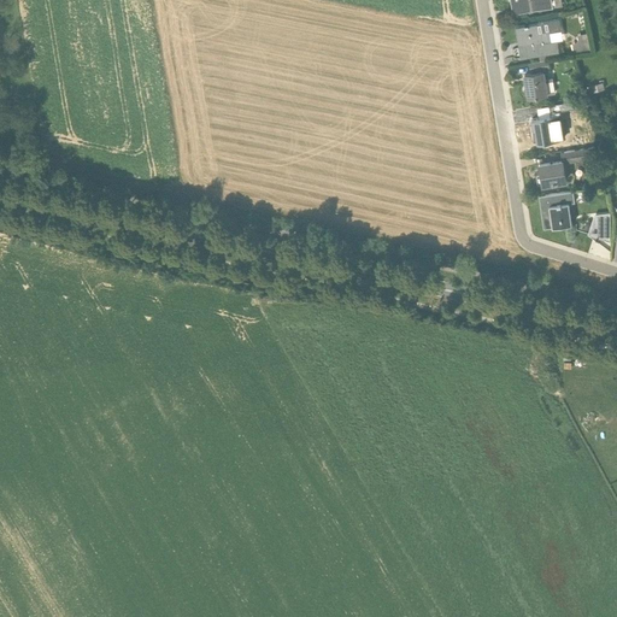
[(511,0),(513,10),(530,6),(532,10),(551,7),(562,6),(560,0),(511,0)]
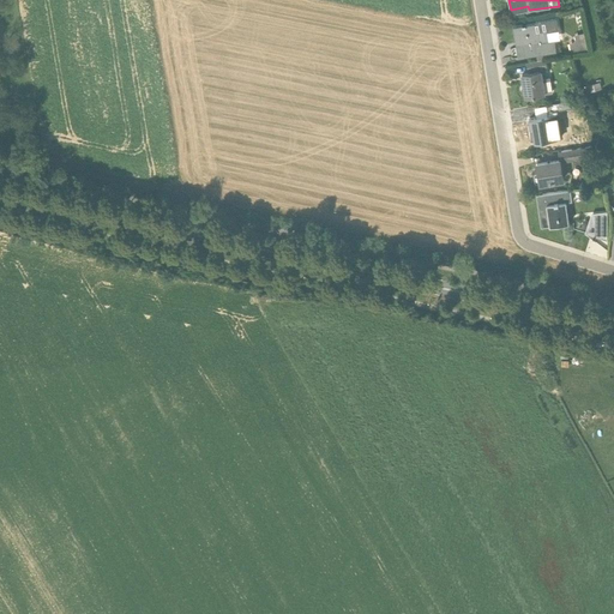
[(521,46),(518,47),(510,49),(512,58),(555,52),(554,41),(549,41),(548,32),(559,31),(557,18),(535,22),(535,24),(512,28),(513,28),(515,28),(516,37),(523,37),(524,46),(521,46)]
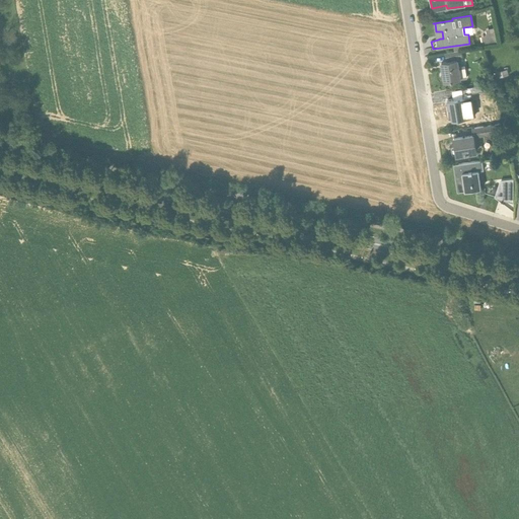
[(488,34),(486,39),(487,44),(495,42),(493,33),(488,34)]
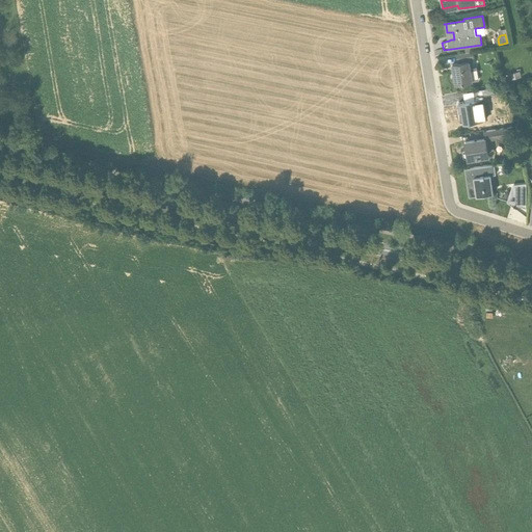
[(466,53),(457,54),(457,55),(456,55),(457,60),(458,60),(458,61),(473,58),(472,52),(466,53)]
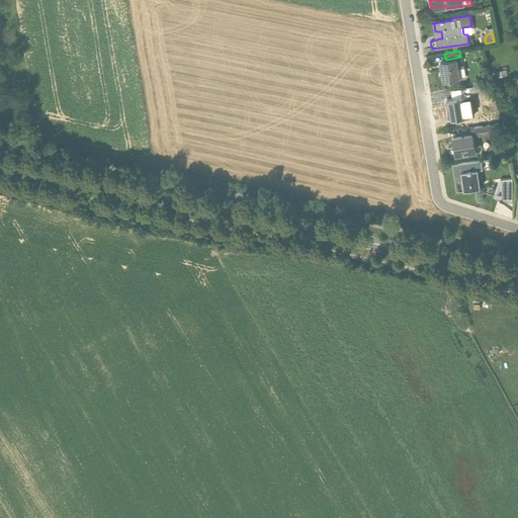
[(449,80),(450,81),(459,80),(465,79),(464,66),(457,67),(456,61),(440,63),(442,74),(440,74),(439,76),(440,79),(441,80),(443,79),(443,81),(449,80)]
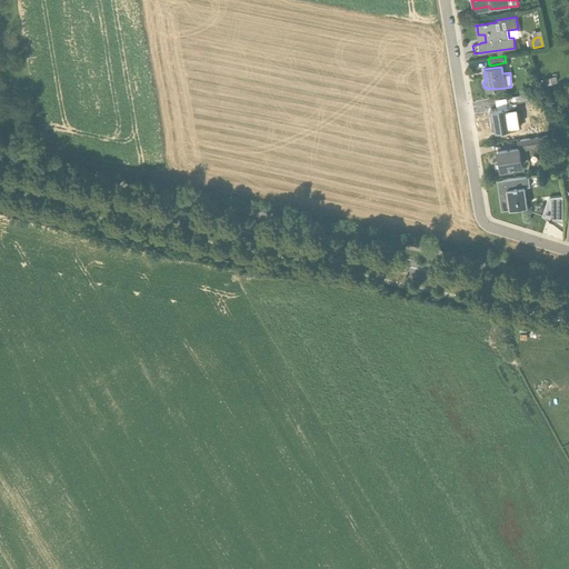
[(535,93),(520,96),(506,98),(507,105),(521,102),(536,99),(535,93)]
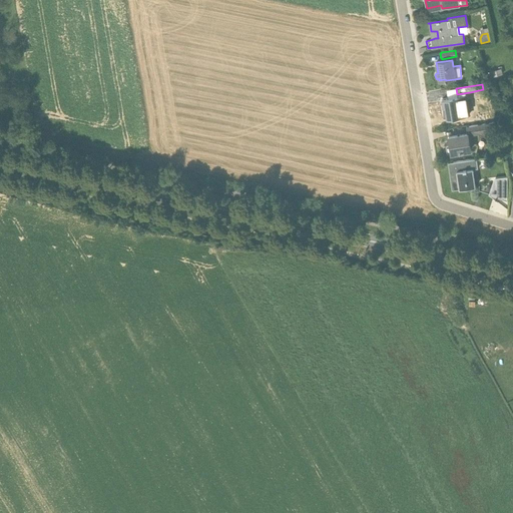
[(445,106),(447,118),(461,116),(458,97),(442,100),(443,107),(445,106)]
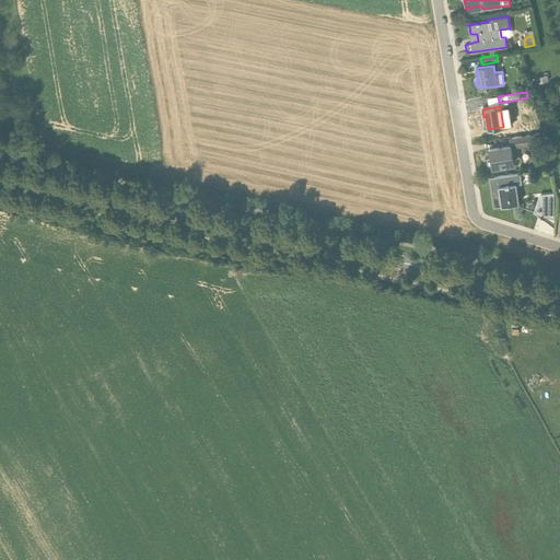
[(539,133),(512,138),(513,147),(540,143),(539,133)]
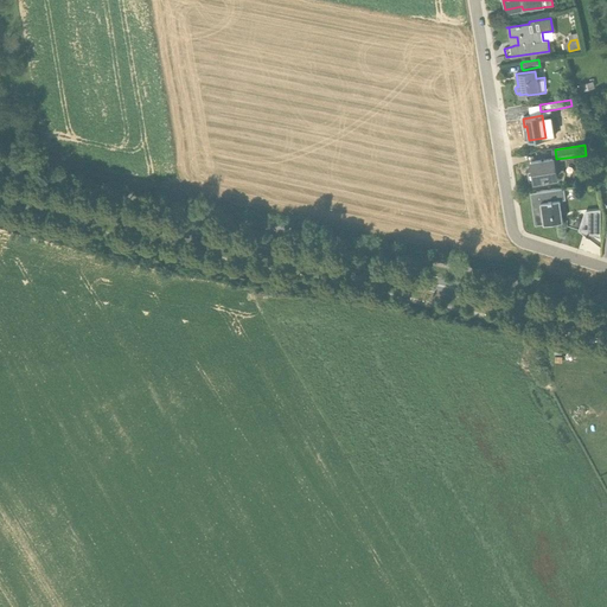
[(530,163),(534,181),(556,178),(554,159),(530,163)]
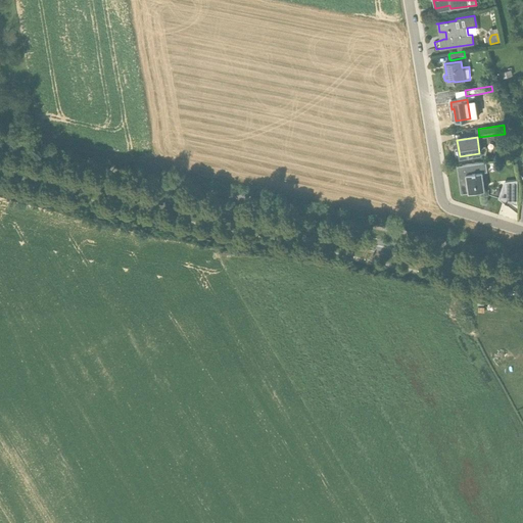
[(486,161),(457,165),(461,194),(484,190),(482,173),(487,172),(486,161)]
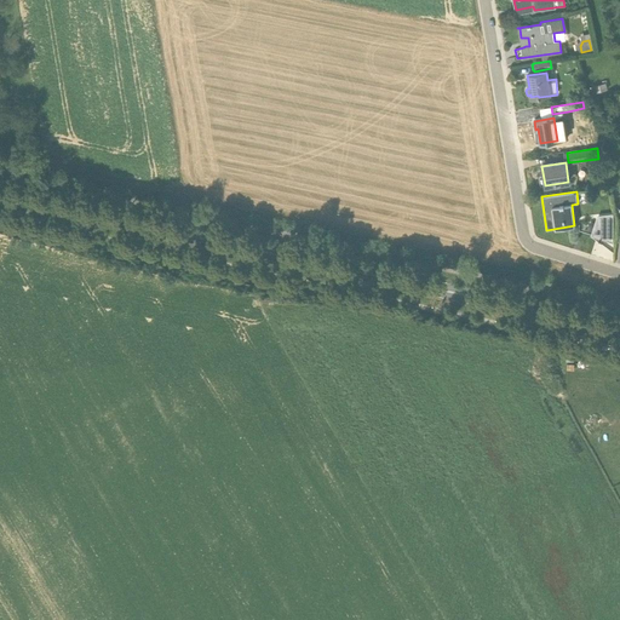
[(595,239),(614,239),(615,214),(595,213),(595,239)]
